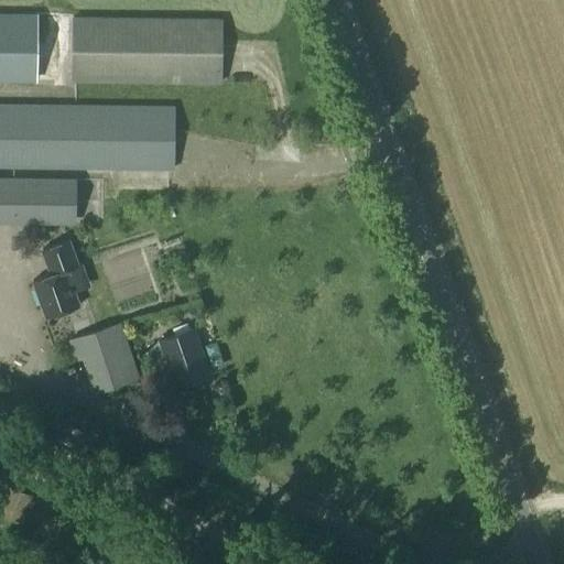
[(0,80),(36,82),(38,13),(0,12),(0,80)]
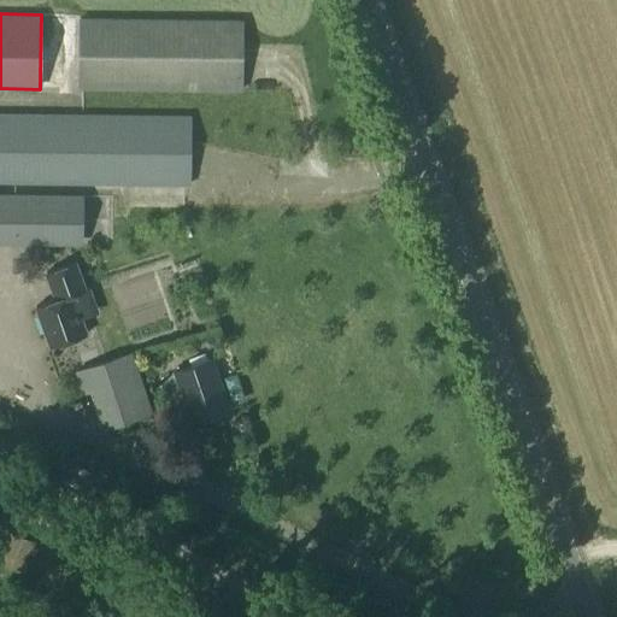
[(242,93),(244,21),(78,18),(77,90),(242,93)]
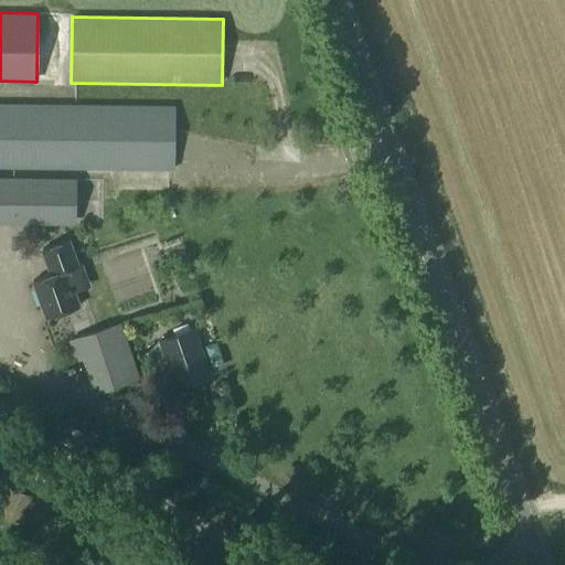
[(0,104),(0,169),(170,172),(171,106),(0,104)]
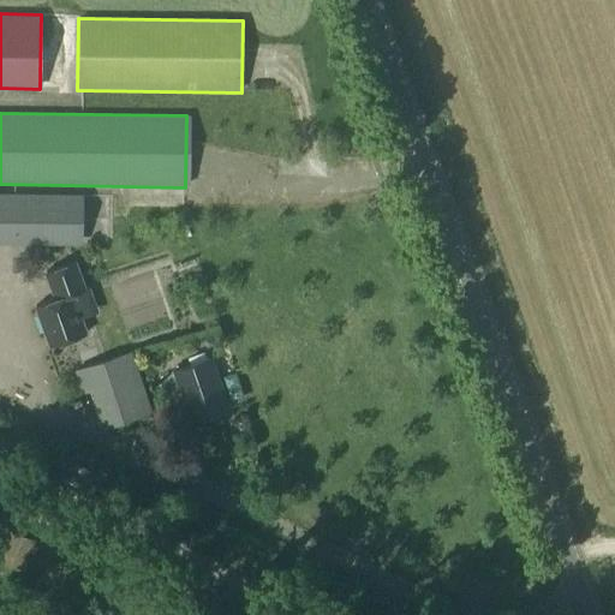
[(0,244),(83,245),(82,193),(0,192),(0,244)]
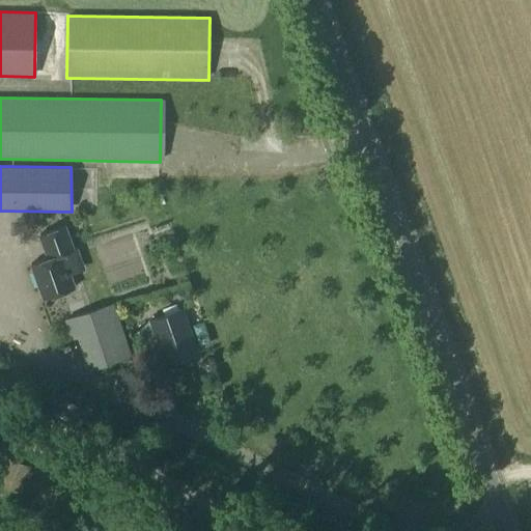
[(44,299),(75,287),(62,254),(75,249),(66,225),(38,235),(47,259),(31,264),(44,299)]
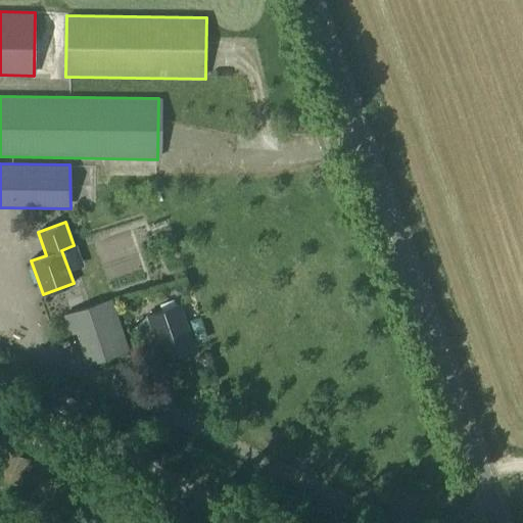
[(130,350),(112,298),(62,315),(69,335),(76,333),(86,366),(130,350)]
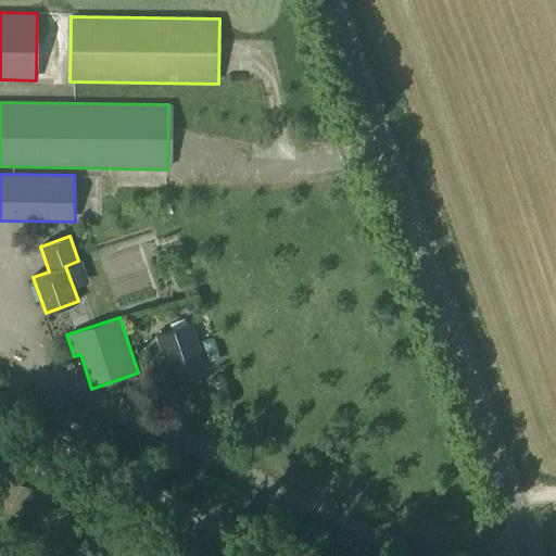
[(174,381),(206,370),(190,324),(158,336),(174,381)]
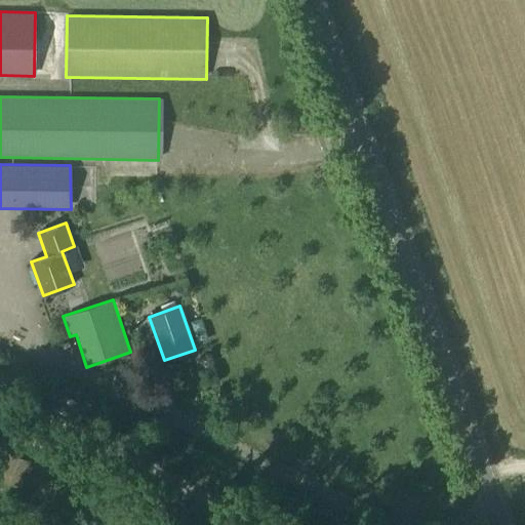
[(0,480),(23,488),(32,461),(3,451),(0,458),(0,480)]
